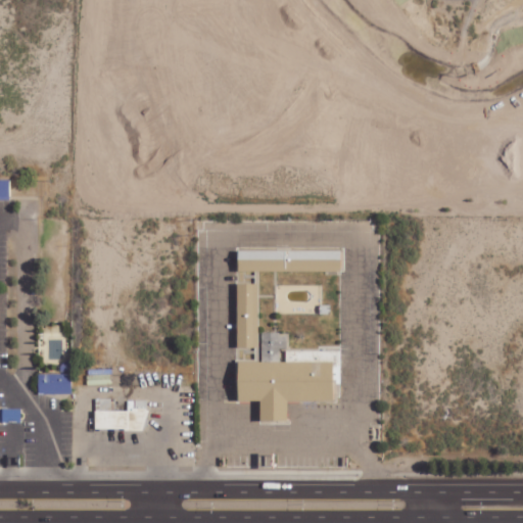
[(0,179),(0,201),(12,201),(12,179),(0,179)]
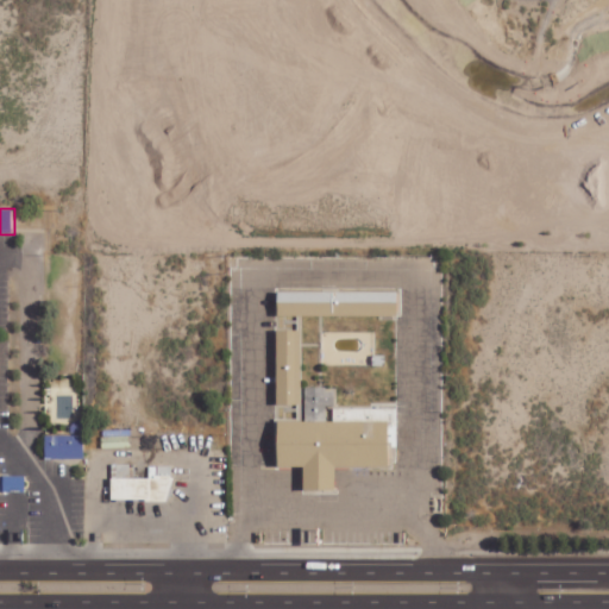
[(276,316),(276,290),(331,292),(331,318),(276,316)]
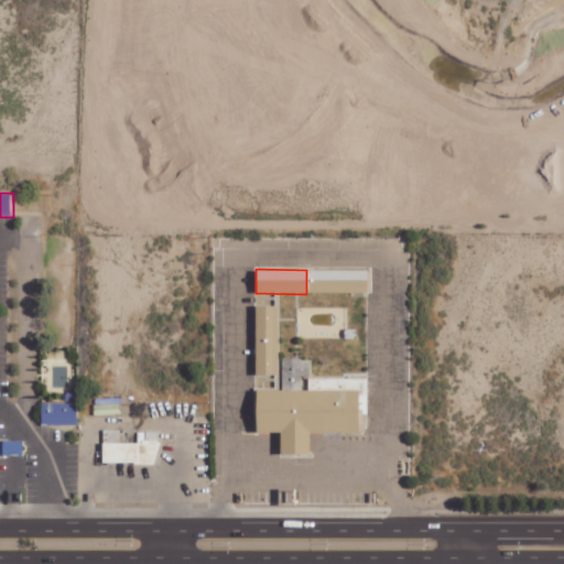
[(311,270),(368,271),(368,294),(311,293),(311,270)]
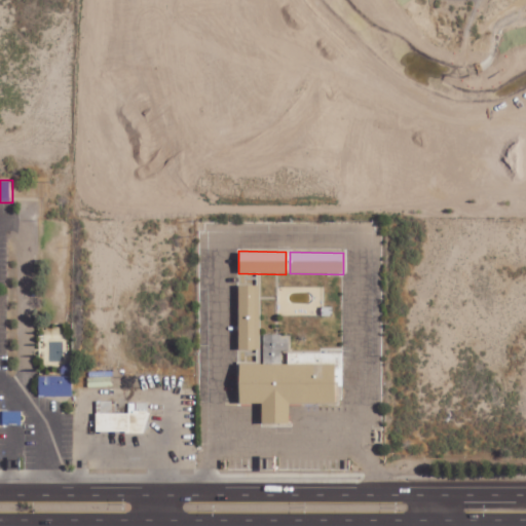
[(237,285),(260,285),(259,350),(236,350),(237,285)]
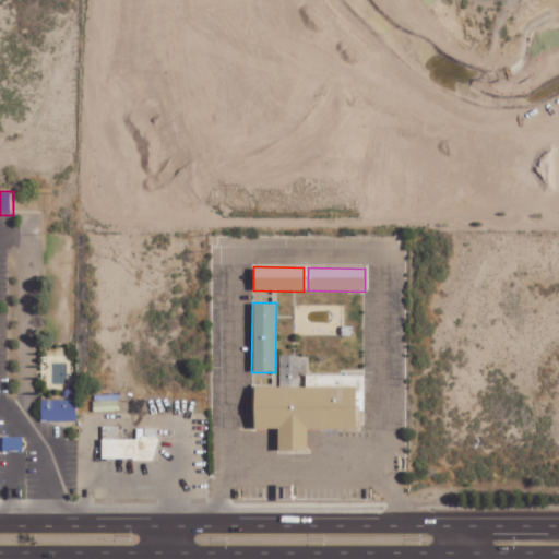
[(340,325),(352,325),(352,337),(340,336),(340,325)]
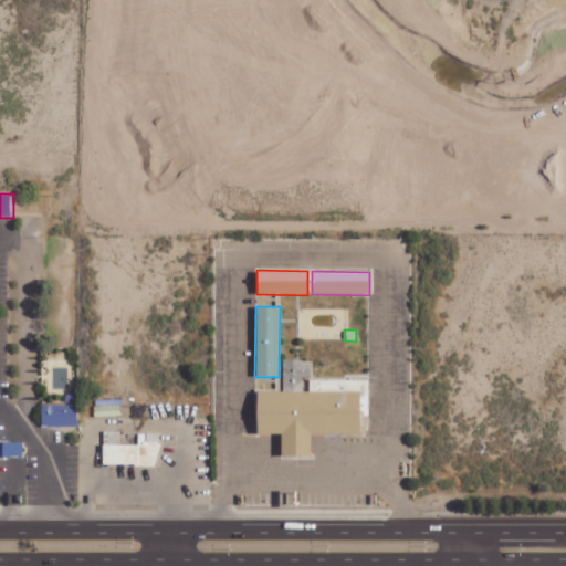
[(257,433),(257,390),(281,390),(281,359),(301,359),(301,364),(308,364),(308,377),(301,377),(301,390),(307,390),(307,379),(366,380),(366,430),(360,429),(360,433),(311,433),(311,454),(280,454),(280,433),(257,433)]
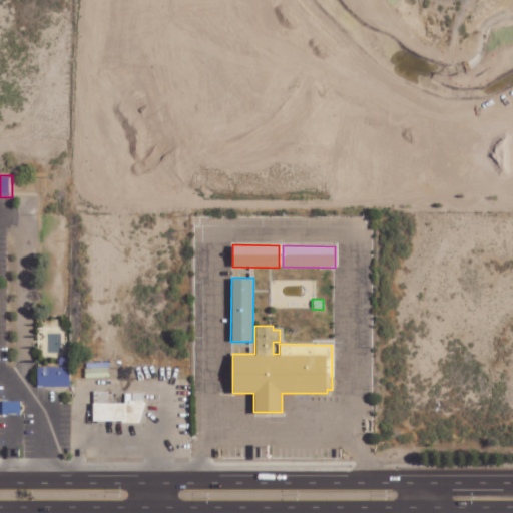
[(38,367),(38,387),(71,386),(71,366),(38,367)]
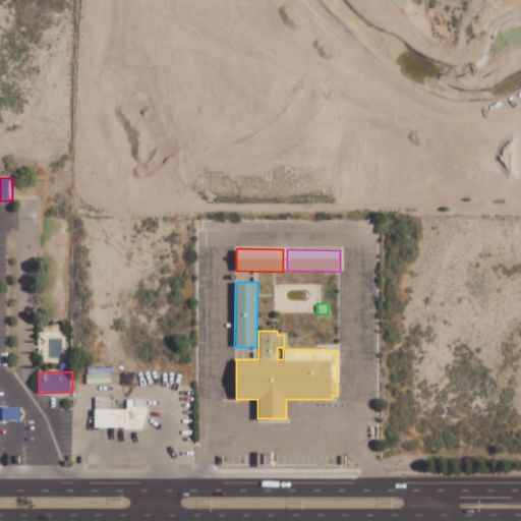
[(111,408),(112,397),(97,397),(97,408),(111,408)]
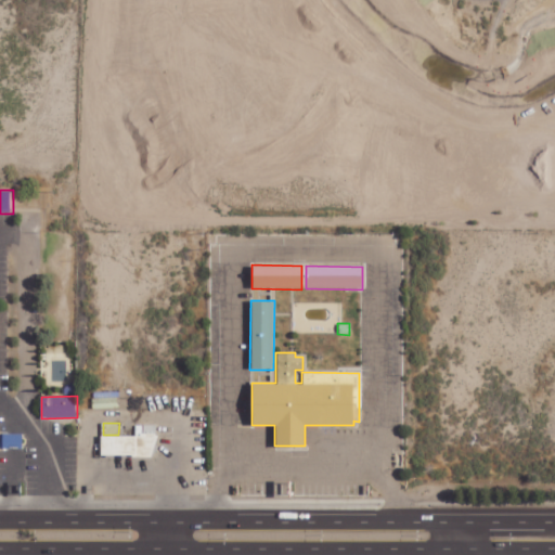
[(156,425),(137,425),(136,436),(102,435),(102,455),(156,456),(156,425)]
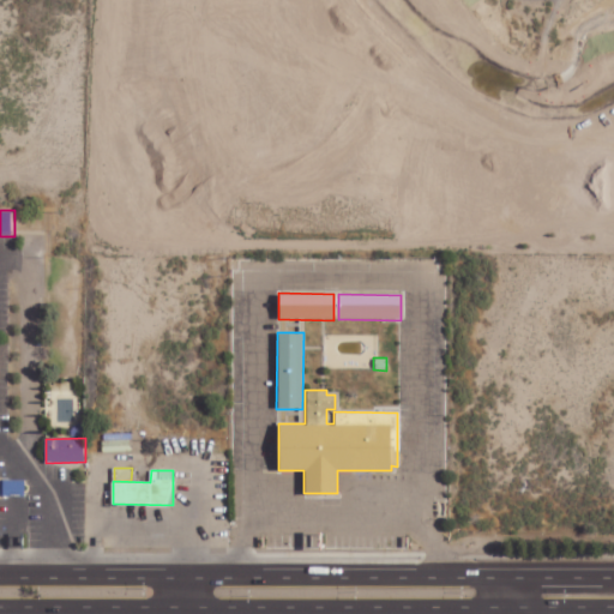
[(0,495),(26,495),(26,480),(0,480),(0,495)]
